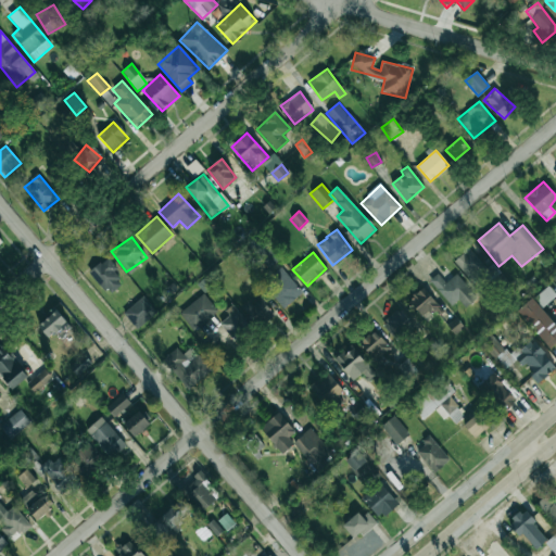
[(109,295),(125,283),(105,260),(89,272),(109,295)]
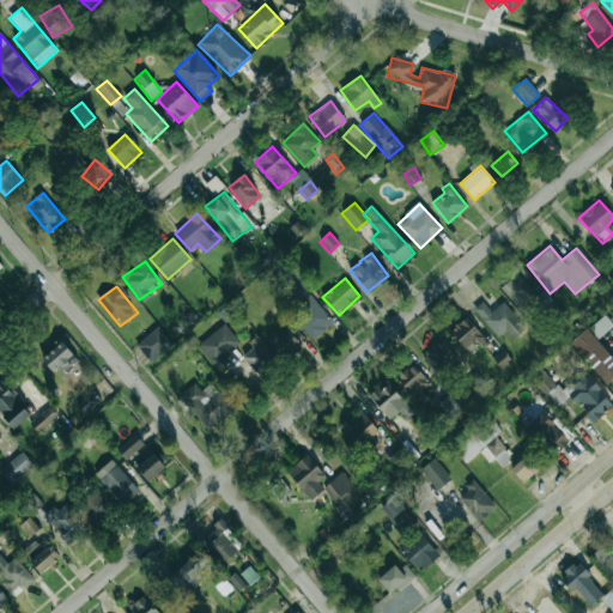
[(286,308),(313,340),(333,323),(309,295),(301,302),(298,299),(286,308)]
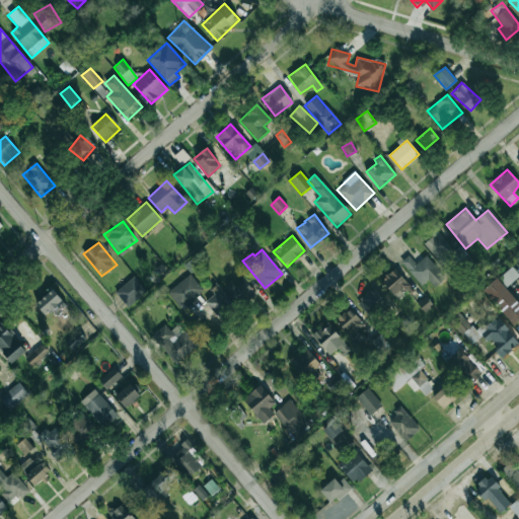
[(400,262),(421,287),(428,281),(434,287),(444,279),(426,255),(416,264),(409,255),(400,262)]
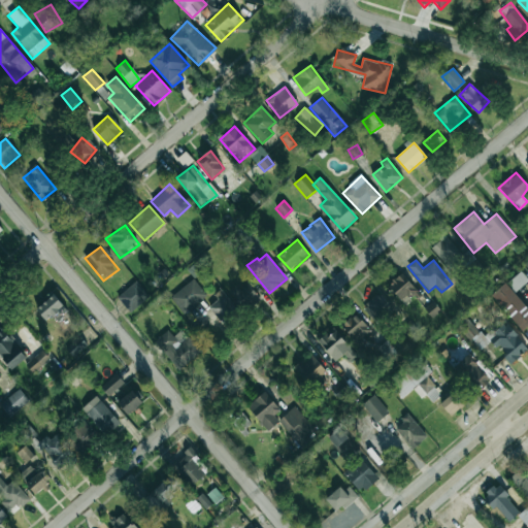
[(506,283),(515,292),(527,281),(527,279),(521,271),(506,283)]
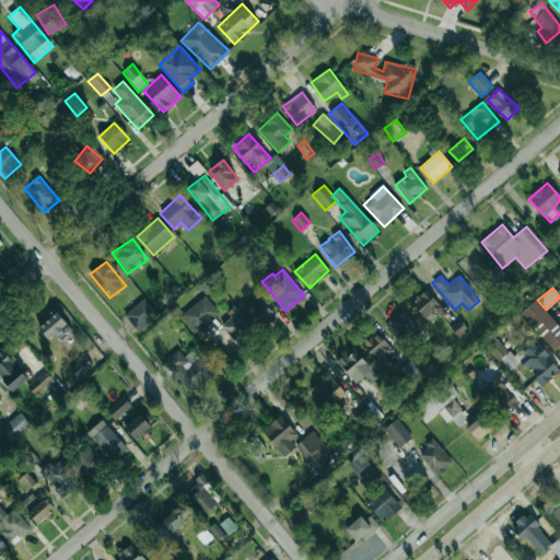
[(424,319),(433,312),(440,318),(446,313),(426,290),(410,304),(424,319)]
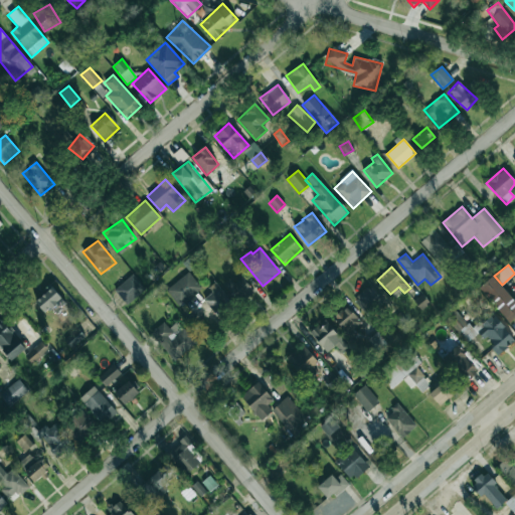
[(166,290),(178,306),(201,289),(188,273),(166,290)]
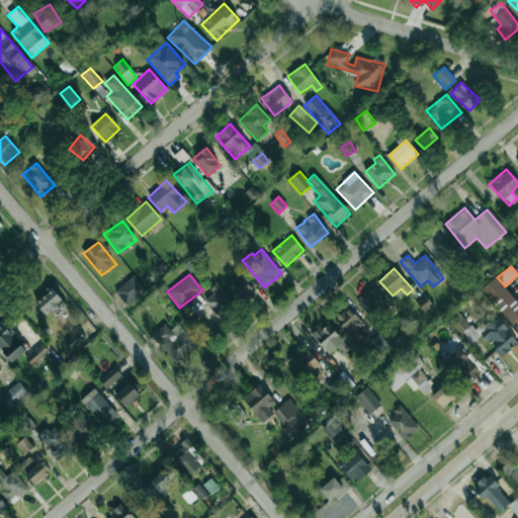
[(255,292),(239,274),(225,287),(241,306),(255,292)]
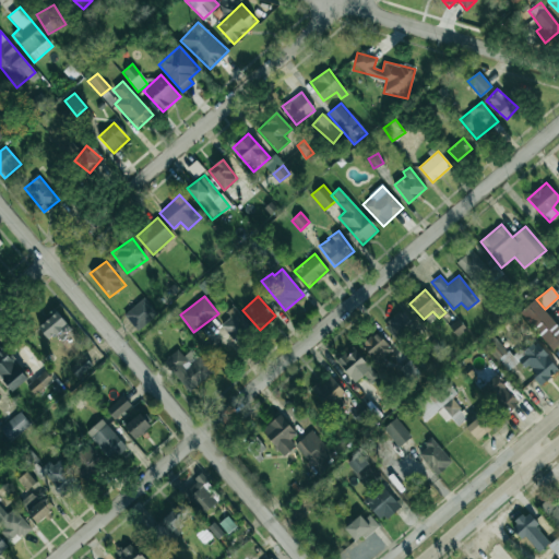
[(123,314),(138,331),(157,313),(143,297),(123,314)]
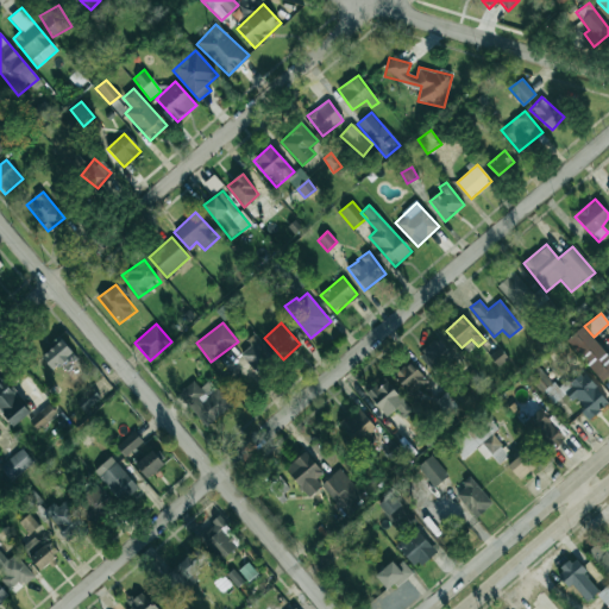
[(608,375),(608,356),(582,326),(565,341),(602,382),(608,375)]
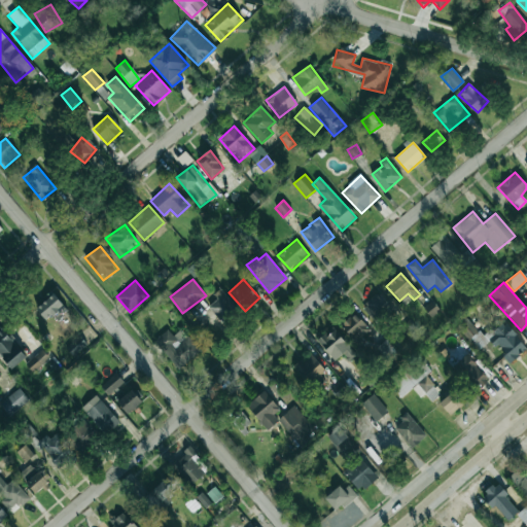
[(208,302),(220,322),(237,312),(224,292),(208,302)]
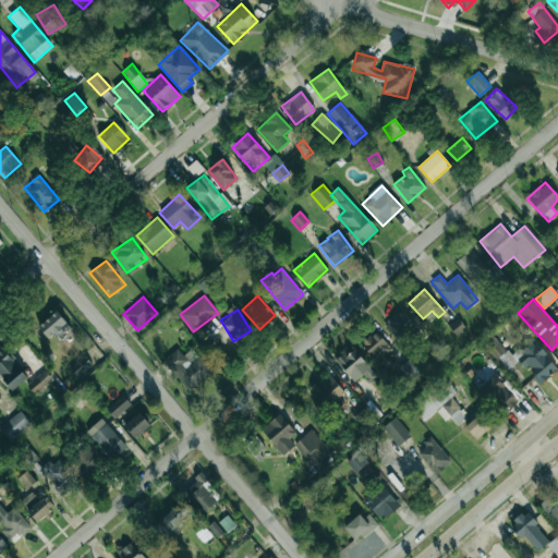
[(384,325),(398,340),(414,325),(400,310),(384,325)]
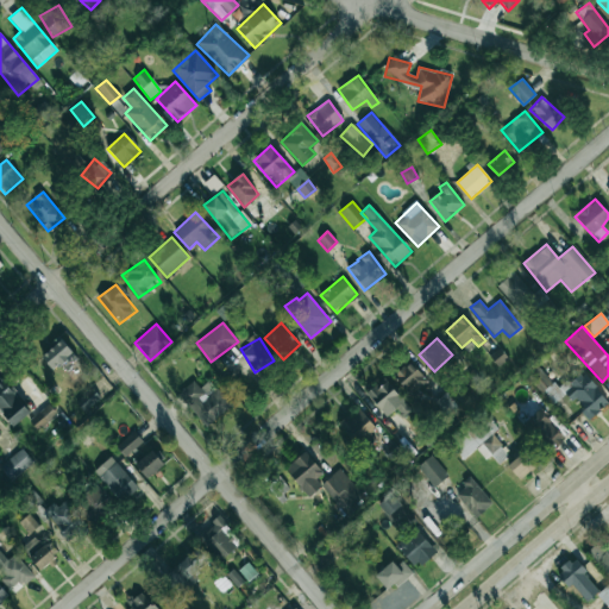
[(42,353),(51,372),(75,358),(66,340),(42,353)]
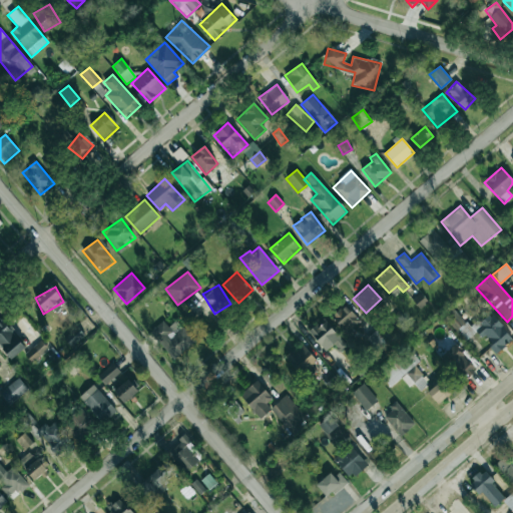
[(333,314),(347,337),(362,328),(347,305),(333,314)]
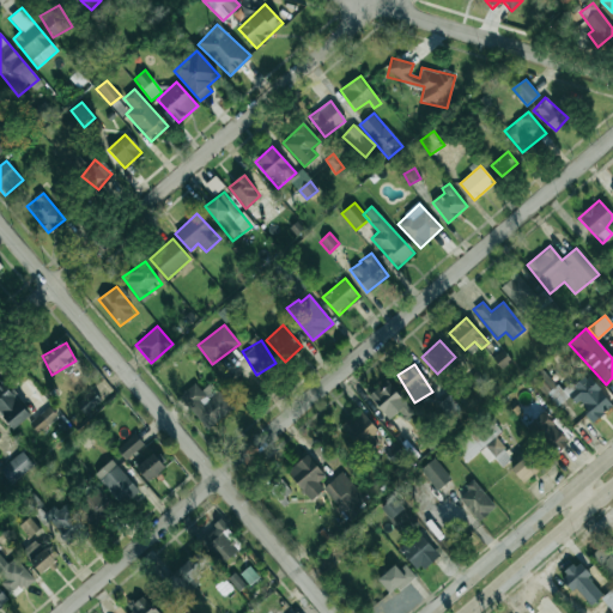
[(612,405),(586,374),(563,393),(539,365),(528,376),(556,408),(571,395),(594,423),(612,405)]
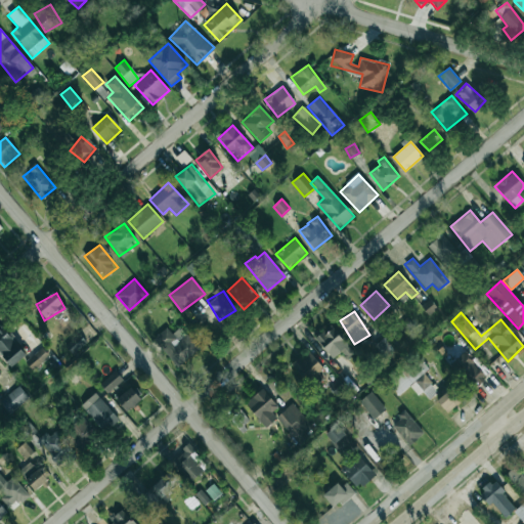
[(0,325),(0,353),(11,366),(27,353),(1,324),(0,325)]
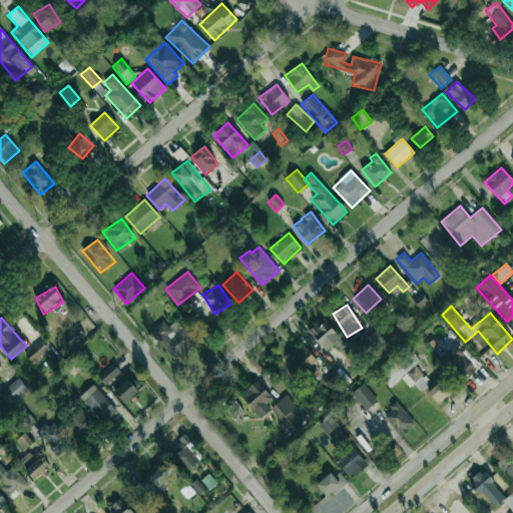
[(309,331),(325,352),(334,345),(340,353),(347,347),(325,318),(309,331)]
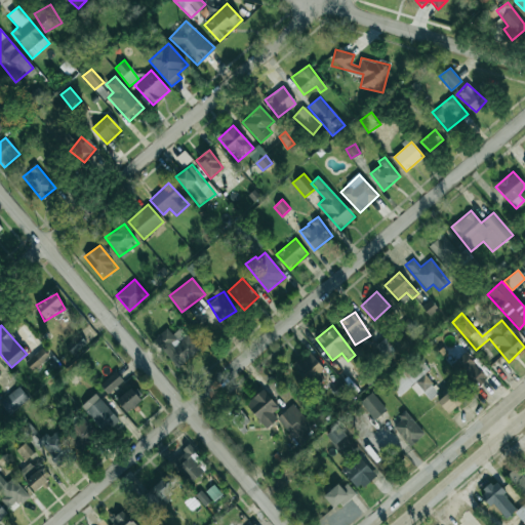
[(180,328),(172,334),(167,328),(154,339),(177,368),(199,350),(180,328)]
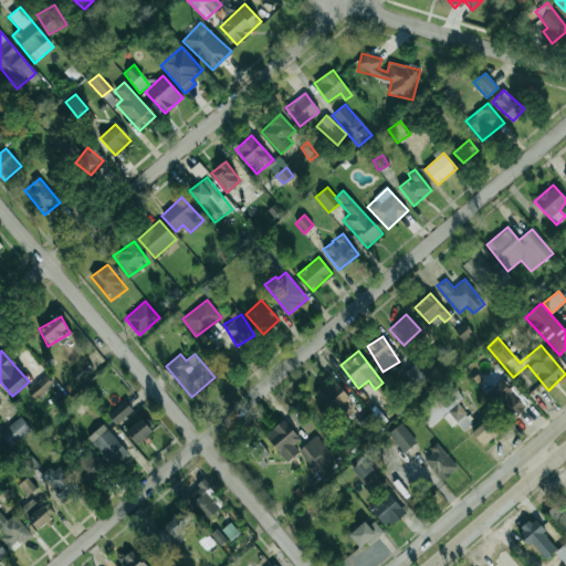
[(94,370),(85,360),(70,373),(79,383),(94,370)]
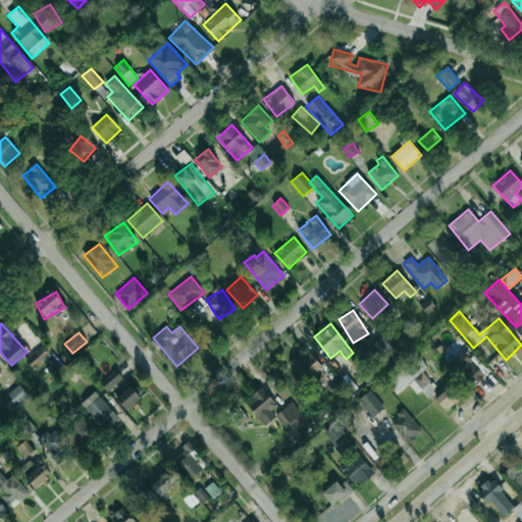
[(49,355),(42,346),(25,361),(33,369),(49,355)]
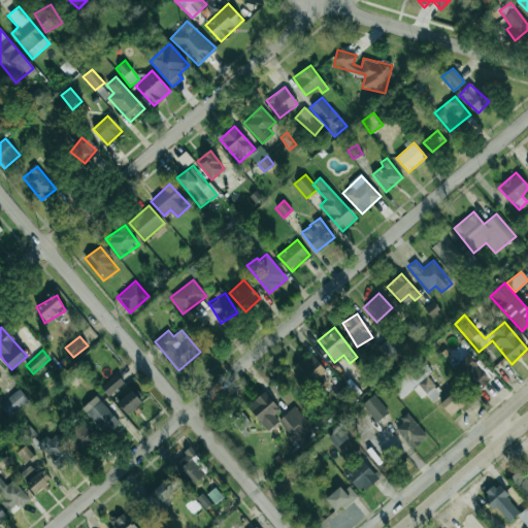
[(327,372),(309,354),(294,368),(311,387),(327,372)]
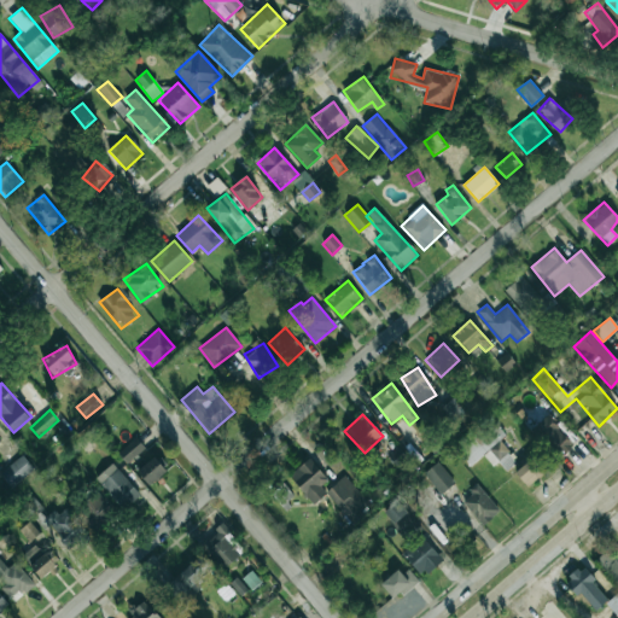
[(470,467),(483,455),(493,467),(499,462),(506,472),(517,462),(499,442),(505,436),(488,415),(452,447),(470,467)]
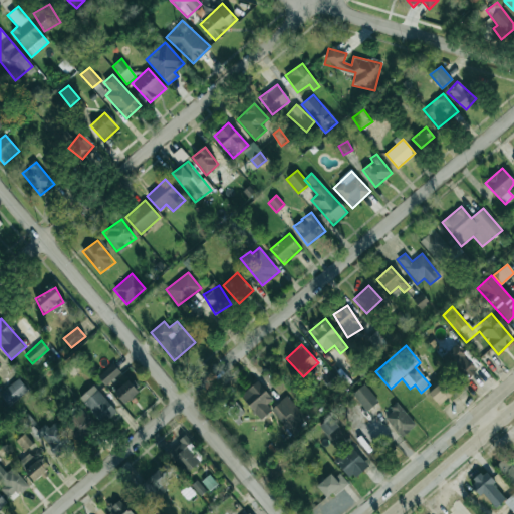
[(443,359),(466,380),(477,367),(454,346),(443,359)]
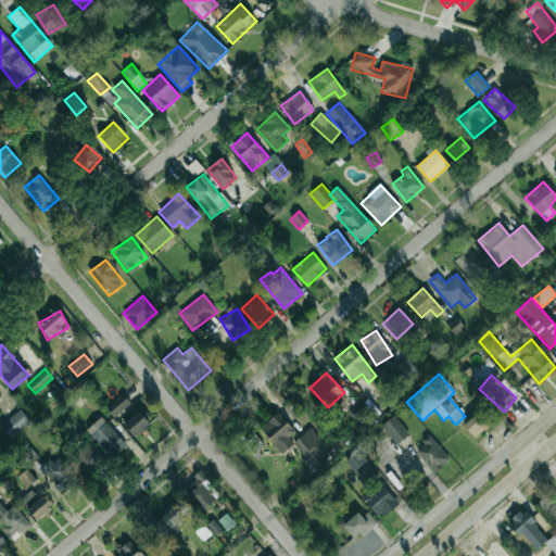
[(371,389),(364,379),(351,388),(358,399),(371,389)]
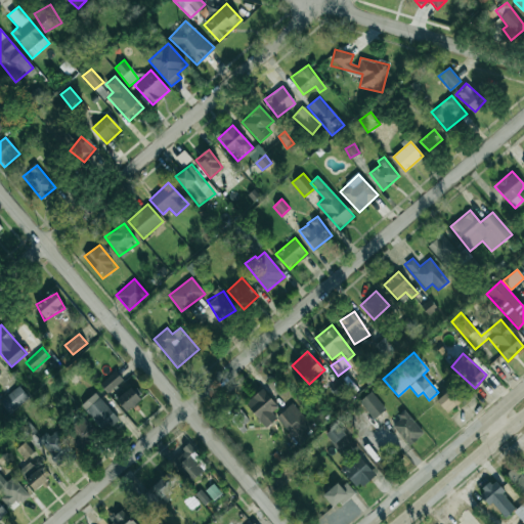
[(99,384),(105,393),(123,381),(116,372),(99,384)]
